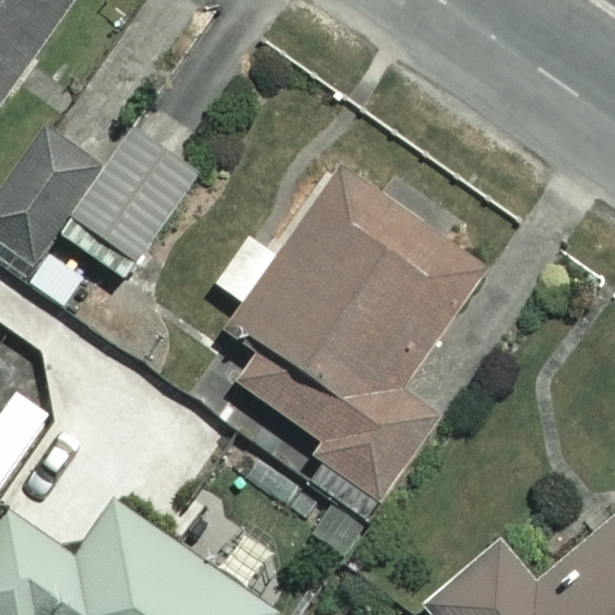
[(0,0),(0,85),(64,0),(0,0)]
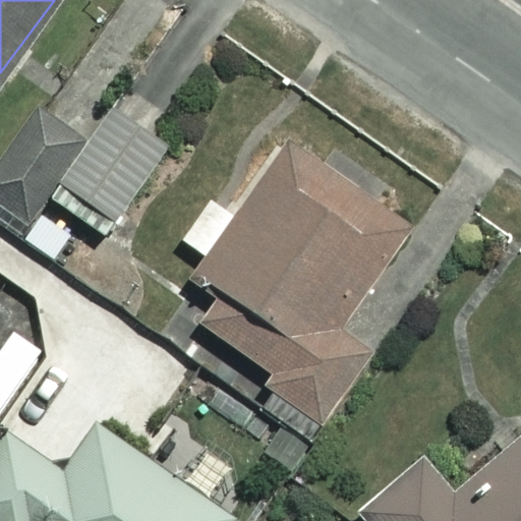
[(85,149),(16,99),(0,120),(0,220),(19,234),(49,194),(107,236),(182,131),(126,91),(85,149)]
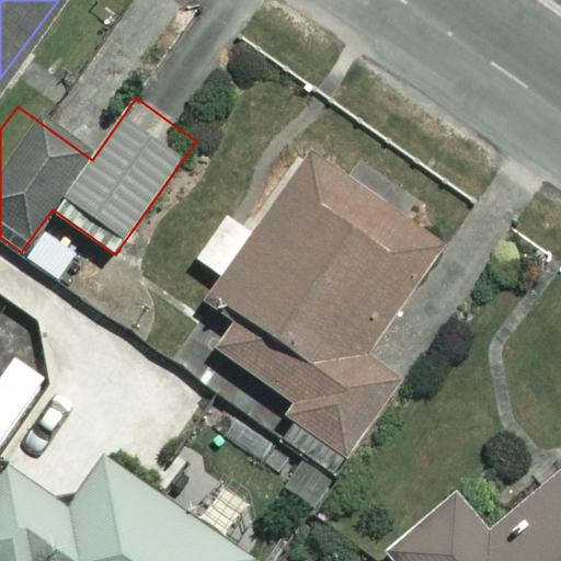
[(441,241),(309,147),(245,236),(221,219),(194,258),(219,276),(208,292),(242,316),(218,350),(297,405),(278,433),(338,474),(403,382),(361,353),(441,241)]
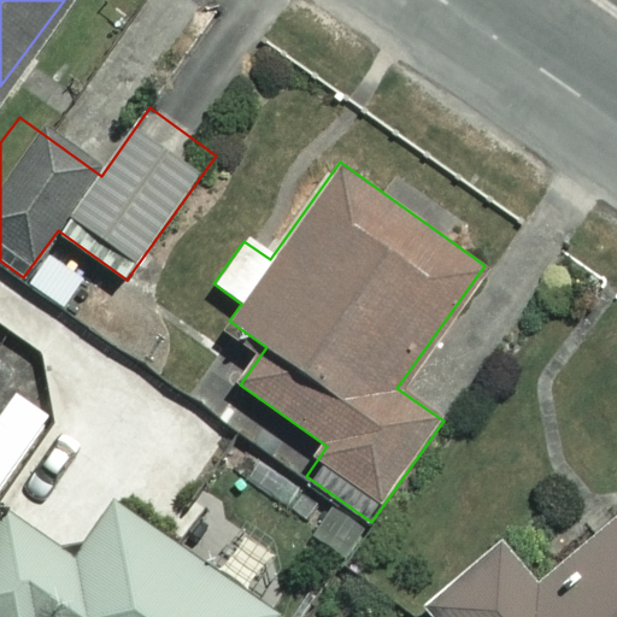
[(76,558),(3,509),(0,511),(0,616),(268,616),(272,612),(112,504),(76,558)]
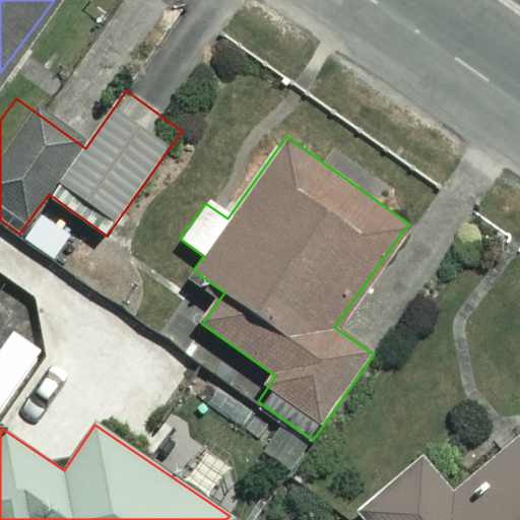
[(519,519),(519,436),(455,493),(424,457),(359,514),(364,519),(519,519)]
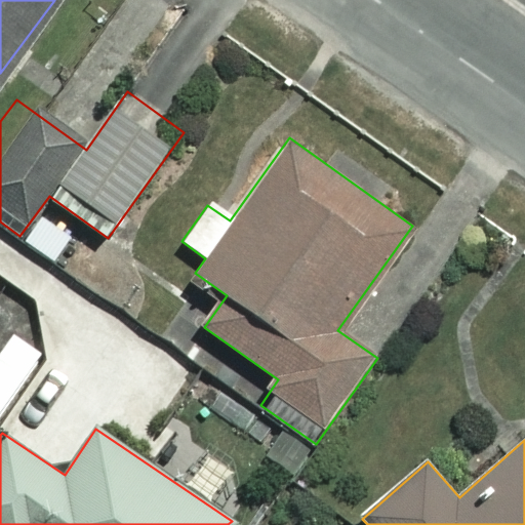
All buildings are outlined.
